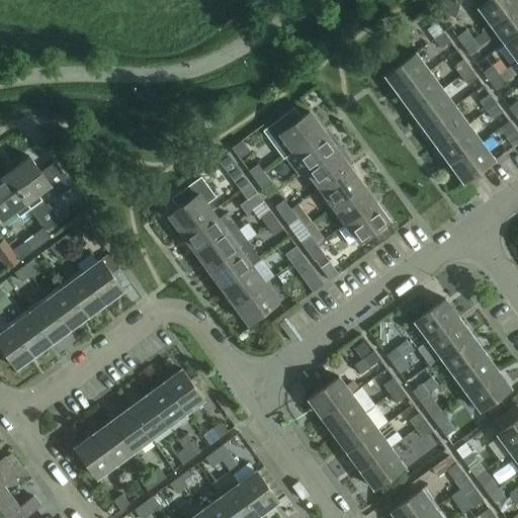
[(492,24),(517,4),(517,0),(487,0),(479,6),(492,24)]
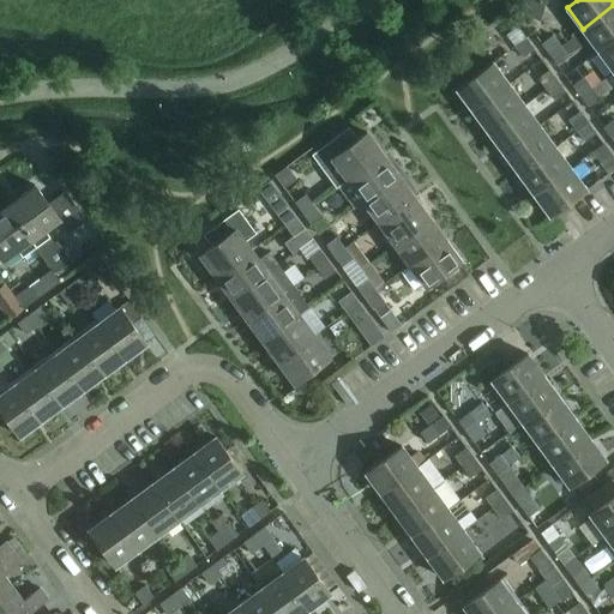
[(536,18),(540,5),(525,1),(522,14),(536,18)]
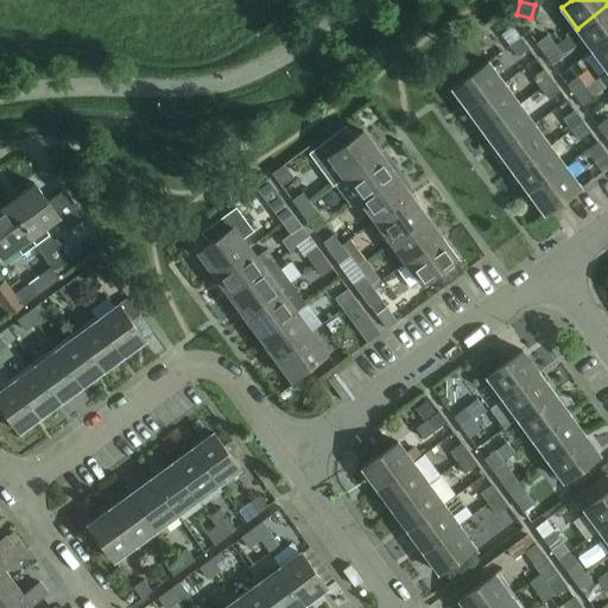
[(607,38),(607,5),(577,29),(593,50),(607,38)]
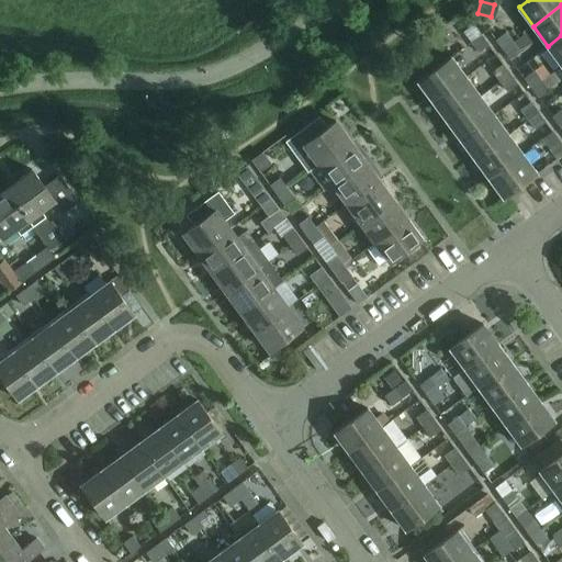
[(503,51),(514,42),(506,32),(495,40),(503,51)]
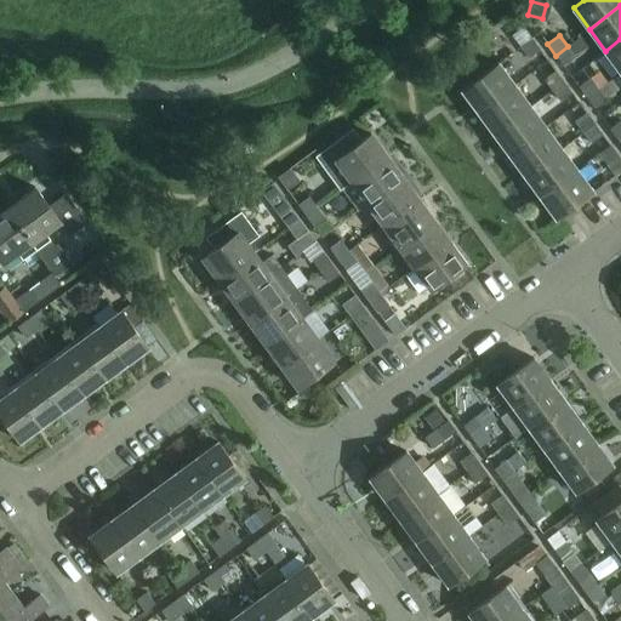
[(540,50),(533,39),(519,47),(528,58),(540,50)]
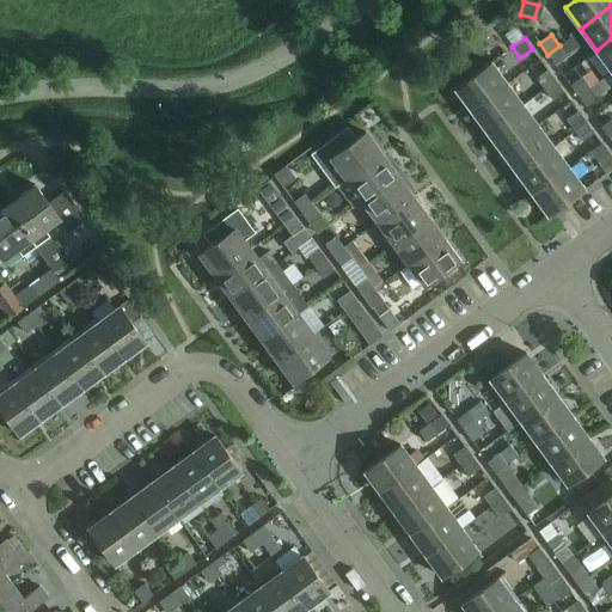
[(611,71),(611,38),(597,50),(611,71)]
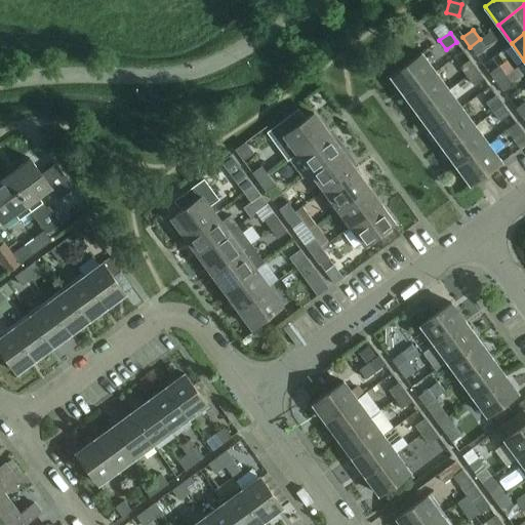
[(480,39),(470,47),(476,56),(486,48),(480,39)]
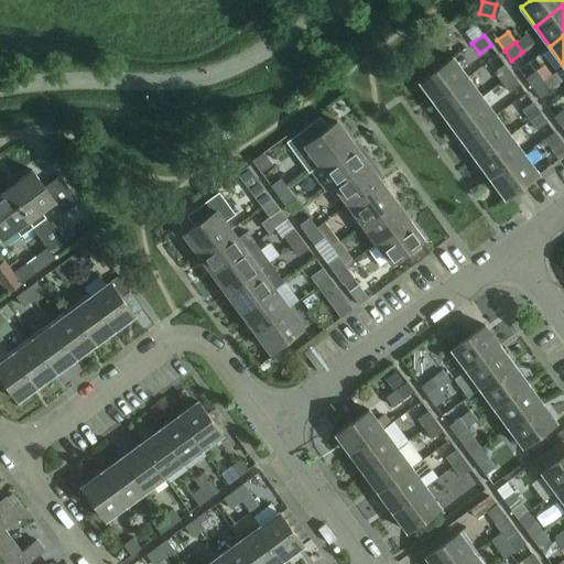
[(434,101),(467,77),(453,57),(420,82),(434,101)]
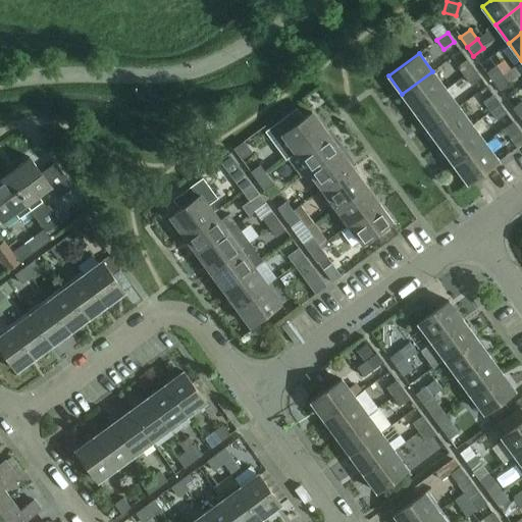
[(464,76),(474,68),(467,59),(457,67),(464,76)]
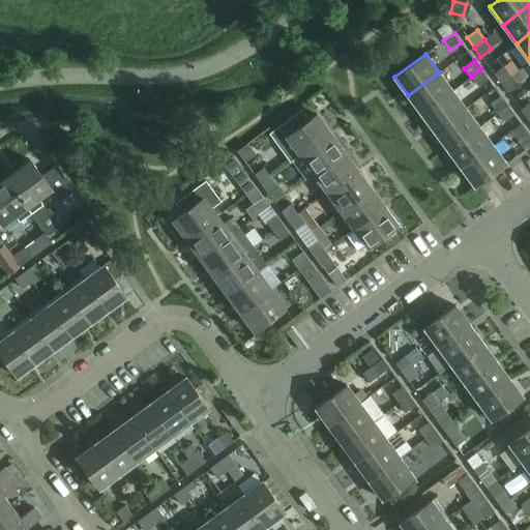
[(500,84),(510,76),(504,66),(494,75),(500,84)]
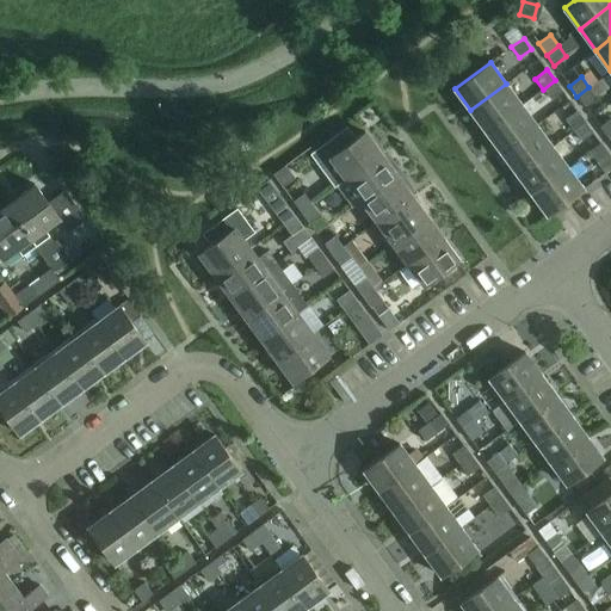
[(555,80),(543,90),(551,100),(563,92),(555,80)]
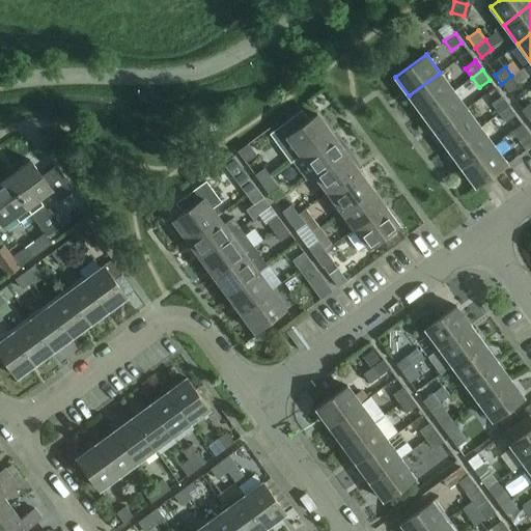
[(453,90),(440,73),(409,95),(422,113),(453,90)]
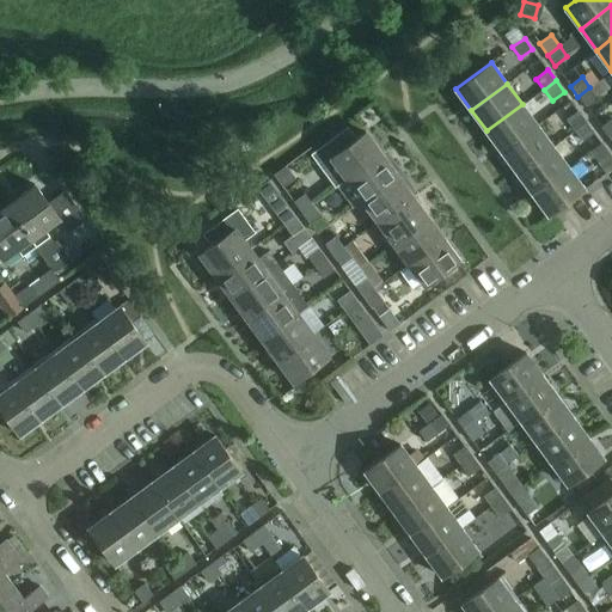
[(598,98),(589,87),(577,97),(586,108),(598,98)]
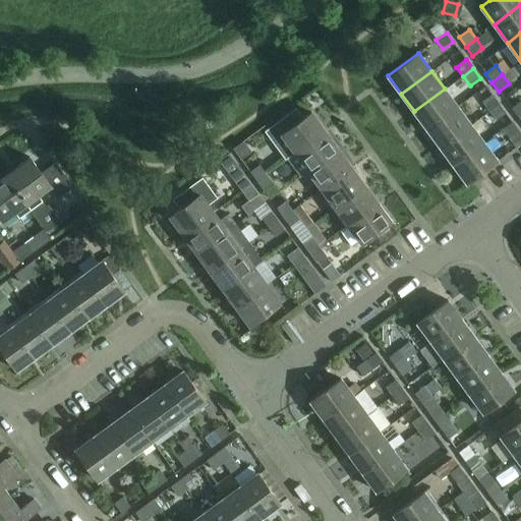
[(458,107),(445,89),(414,111),(427,129),(458,107)]
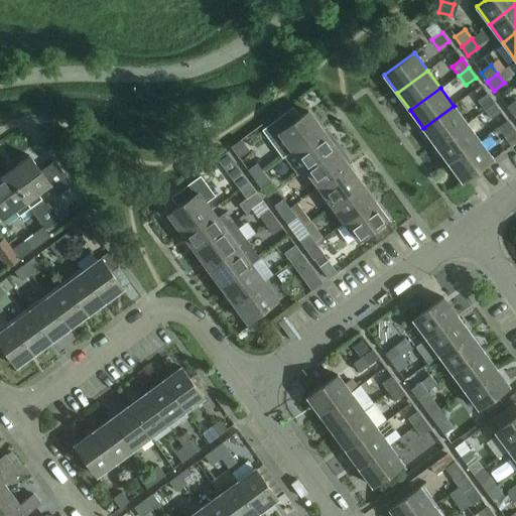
[(484,111),(494,103),(487,94),(478,101),(484,111)]
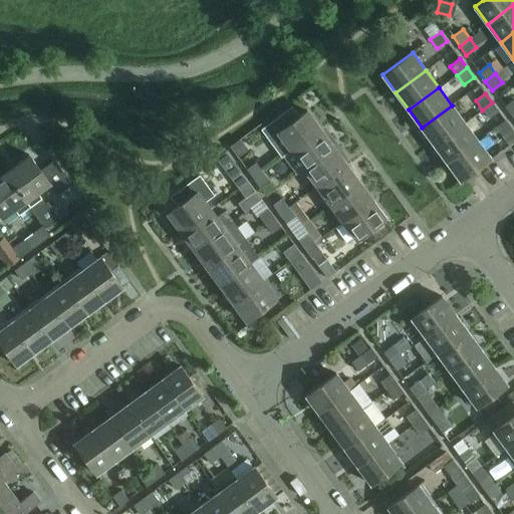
[(511,116),(513,113),(513,98),(504,106),(511,116)]
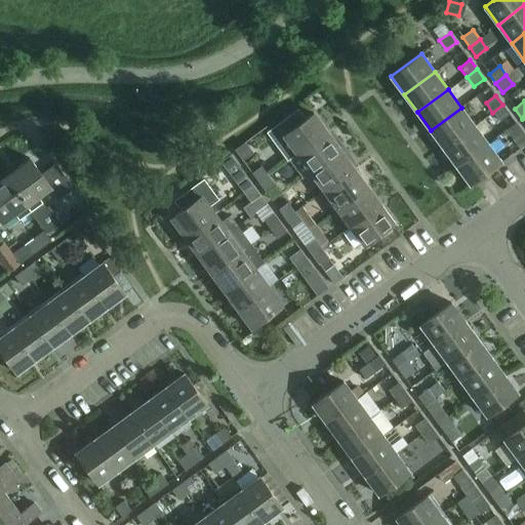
[(502,105),(492,113),(499,122),(510,114),(502,105)]
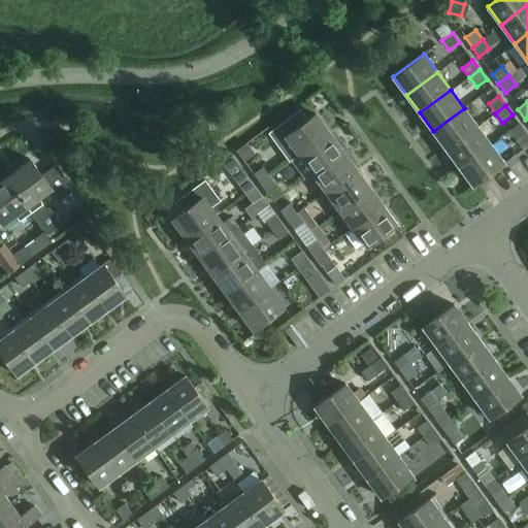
[(477,127),(464,108),(433,131),(447,150),(477,127)]
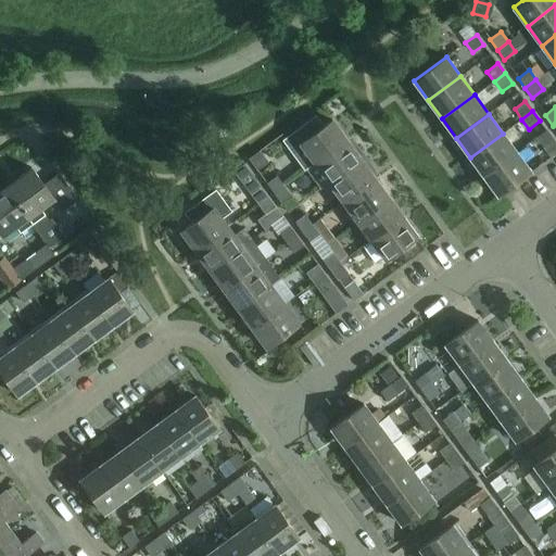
[(305,171),(346,141),(331,121),(324,126),(316,116),(281,140),(304,171),(305,171)]
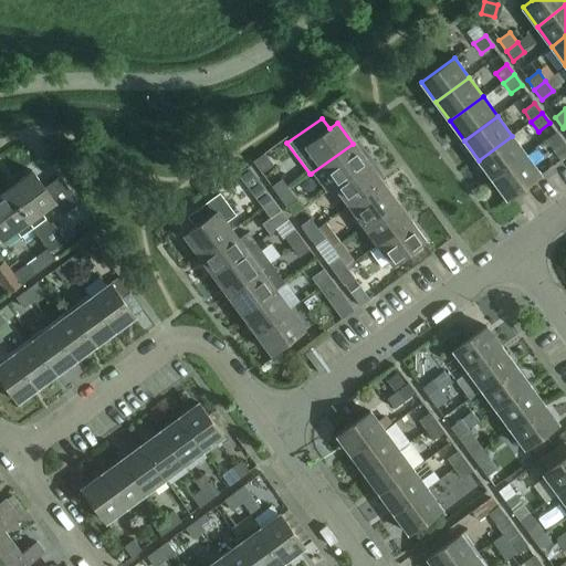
[(512,136),(479,160),(493,180),(526,156),(512,136)]
